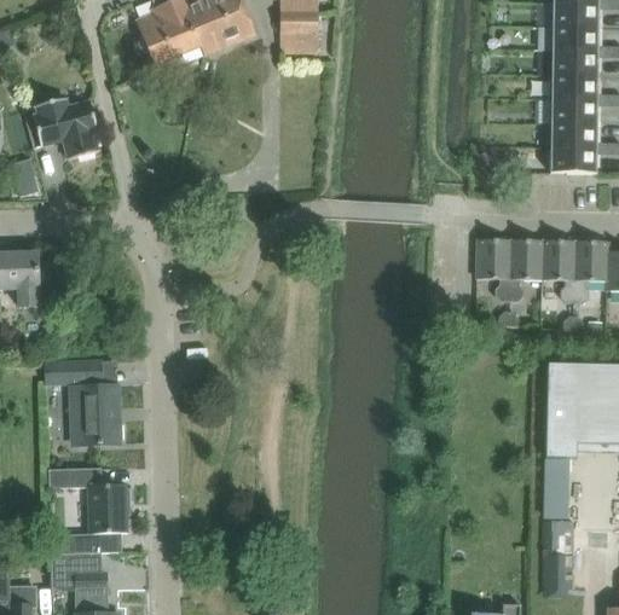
[(152,0),(158,12),(138,21),(155,62),(201,42),(181,0),(152,0)]
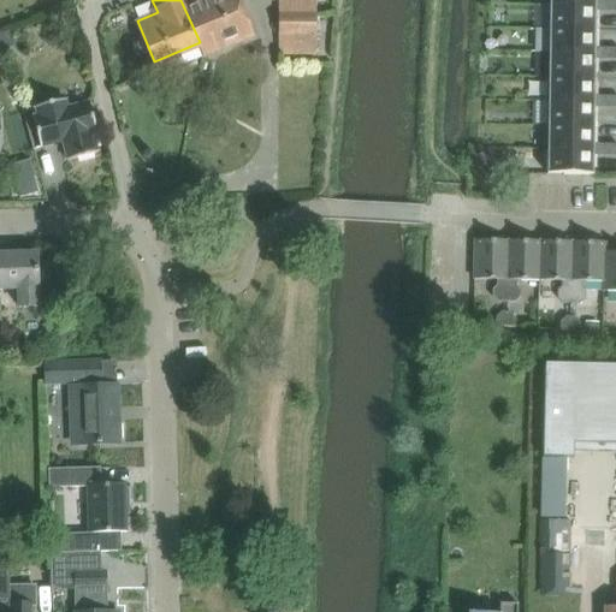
[(181,0),(200,42),(203,53),(254,33),(241,0),(181,0)]
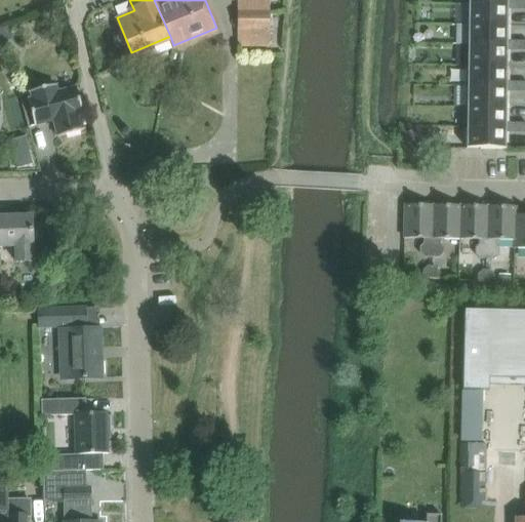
[(270,43),(270,8),(269,0),(237,0),(237,43),(270,43)]
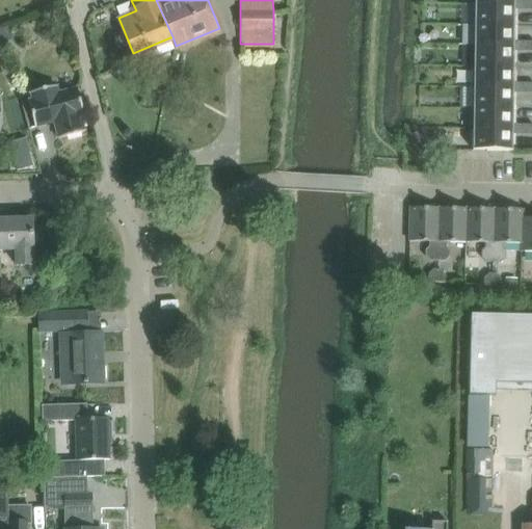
[(475,0),(475,1),(514,1),(514,7),(525,8),(525,0),(475,0)]
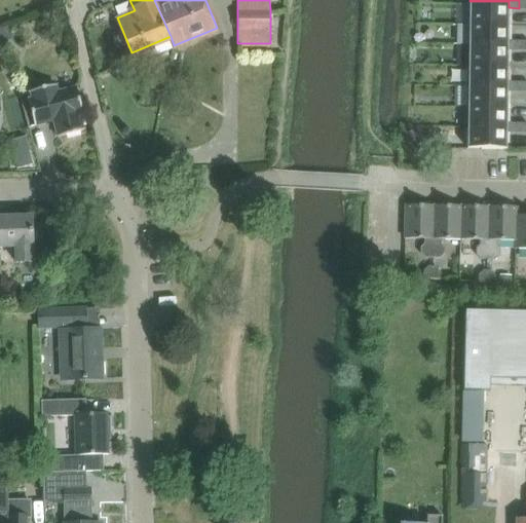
[(470,1),(470,22),(509,22),(509,7),(509,1),(470,1)]
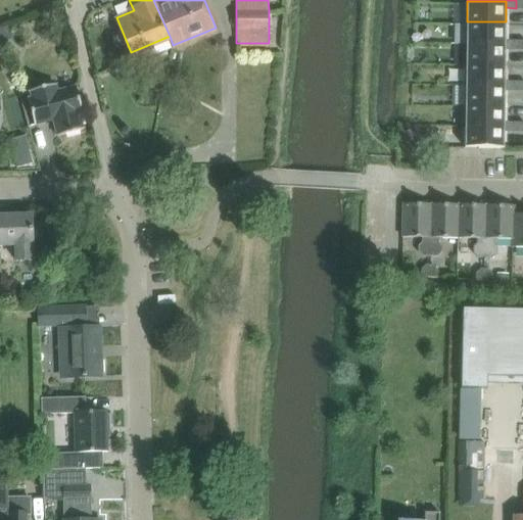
[(467,21),(466,42),(505,43),(506,37),(506,21),(467,21)]
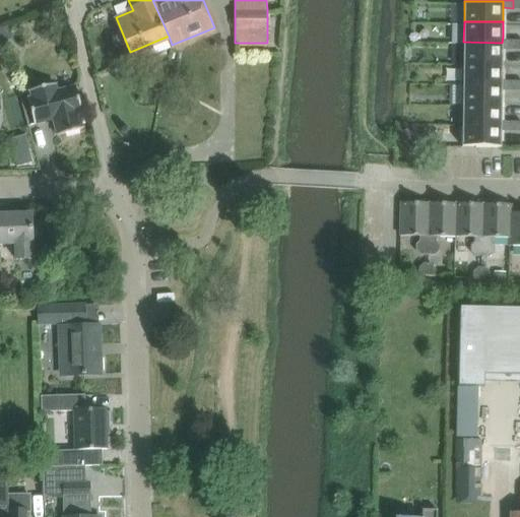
[(19,92),(14,72),(1,42),(12,37),(7,24),(0,26),(0,63),(4,74),(10,95),(19,92)]
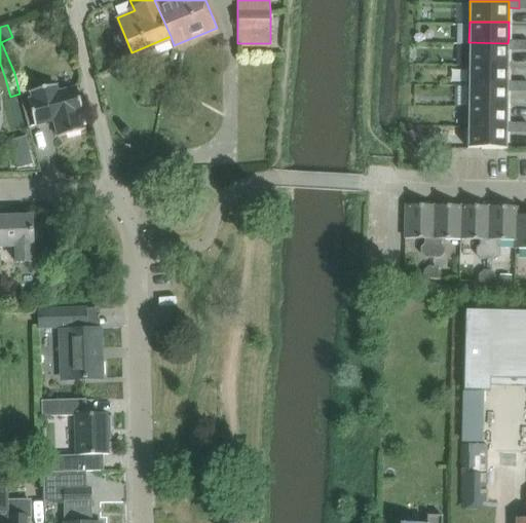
[(468,42),(468,63),(508,64),(508,49),(519,49),(519,37),(509,37),(508,43),(468,42)]
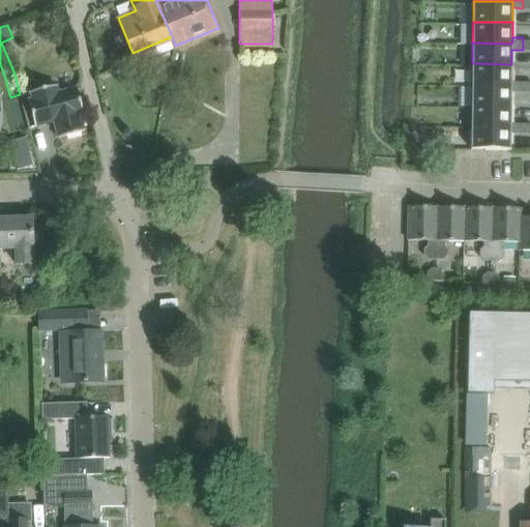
[(472,63),(472,85),(511,85),(511,91),(522,91),(522,79),(511,79),(511,64),(472,63)]
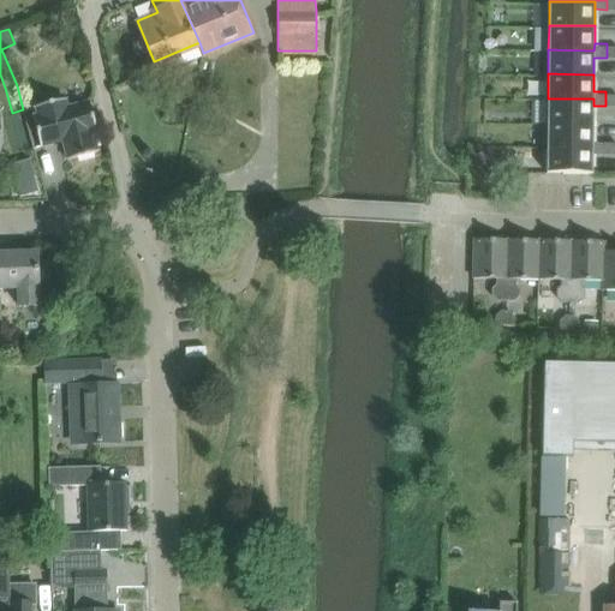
[(67,157),(99,149),(94,131),(97,130),(89,99),(69,105),(66,96),(35,105),(37,113),(33,114),(41,144),(63,139),(67,157)]
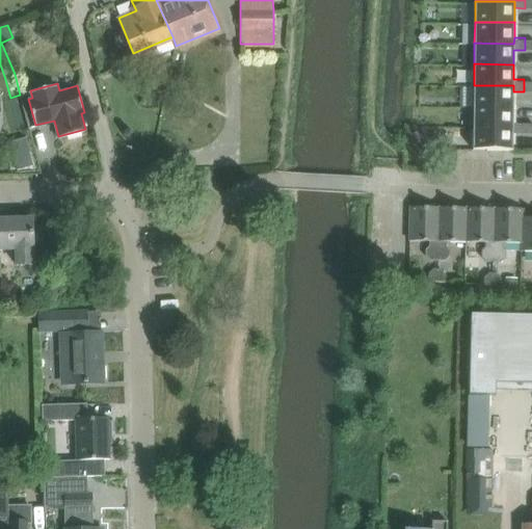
[(474,85),(473,106),(512,106),(513,91),(513,85),(474,85)]
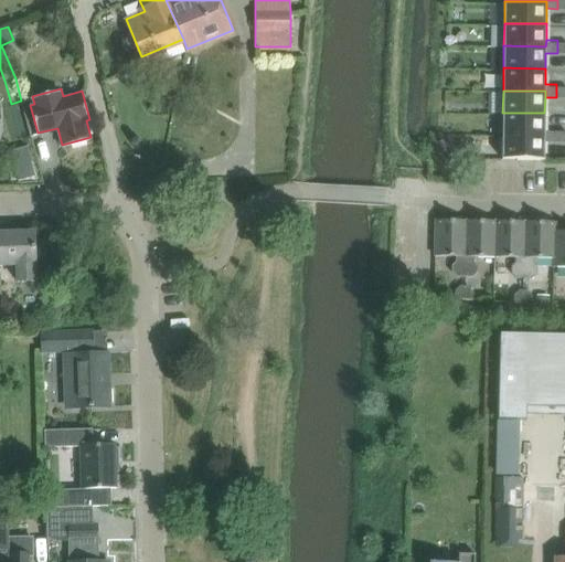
[(502,113),(502,135),(544,135),(544,141),(555,141),(556,128),(544,128),(544,113),(502,113)]
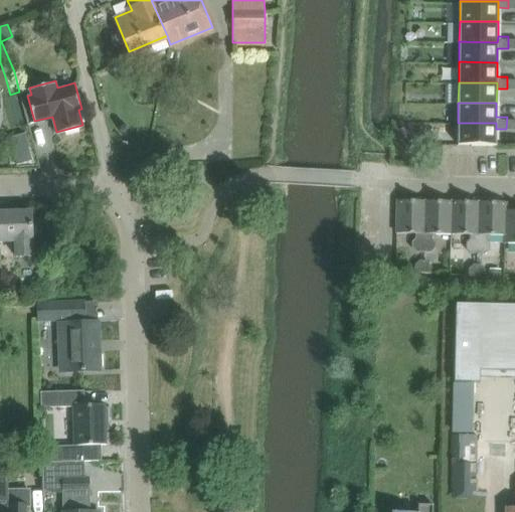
[(514,116),(507,117),(506,129),(514,128),(514,116)]
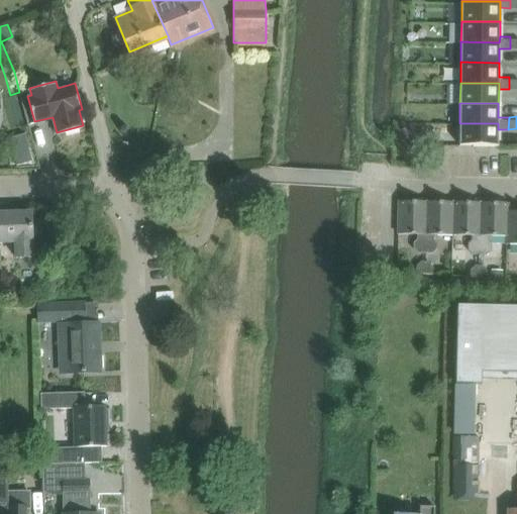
[(459,123),(459,143),(498,144),(498,129),(498,123),(459,123)]
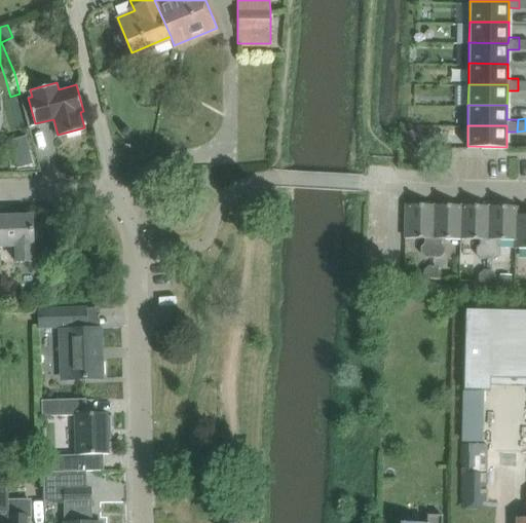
[(405,236),(425,236),(425,240),(421,245),(421,251),(425,255),(433,255),(434,202),(406,202),(405,236)]
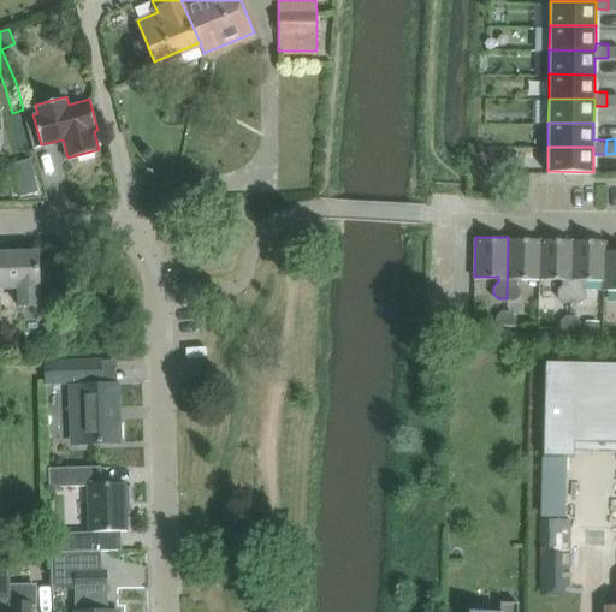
[(508,237),(507,298),(516,299),(521,293),(521,286),(517,283),(517,277),(539,277),(540,238),(508,237)]
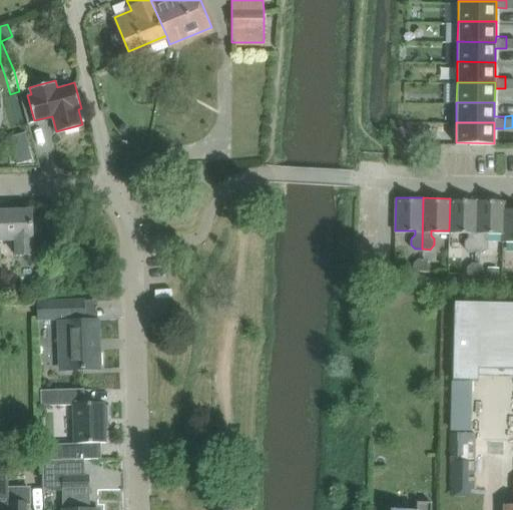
[(450,198),(449,230),(468,231),(468,235),(465,239),(465,245),(469,249),(476,249),(476,198),(450,198)]
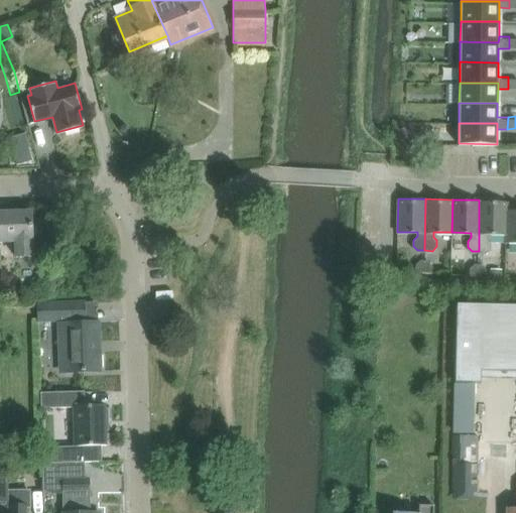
[(479,200),(479,251),(487,252),(491,247),(491,241),(488,238),(488,233),(506,233),(506,209),(507,209),(507,201),(479,200)]
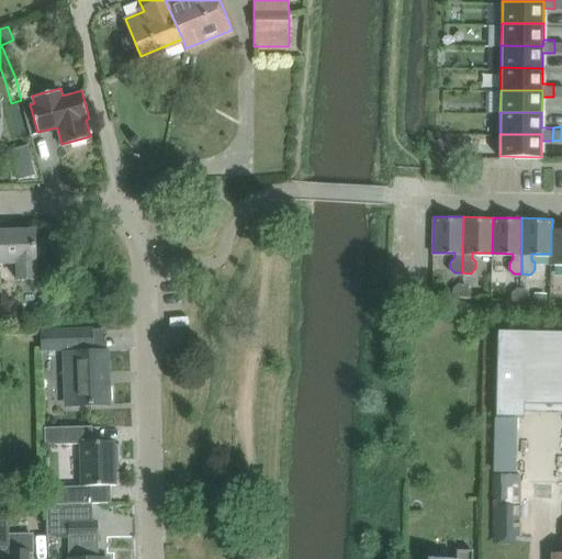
[(551,227),(551,254),(551,263),(561,263),(561,226),(552,227),(551,227)]
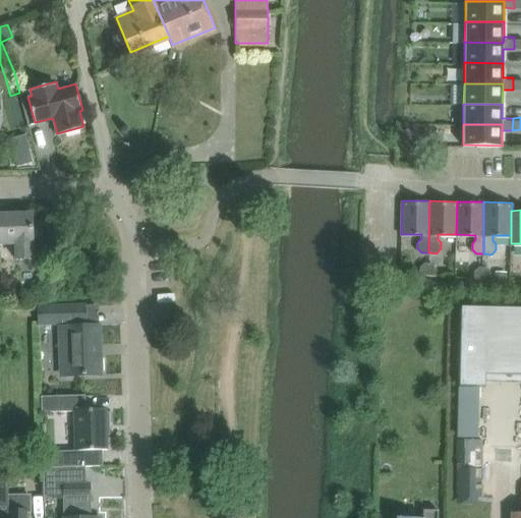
[(0,242),(15,242),(16,257),(33,256),(31,212),(0,212),(0,242)]
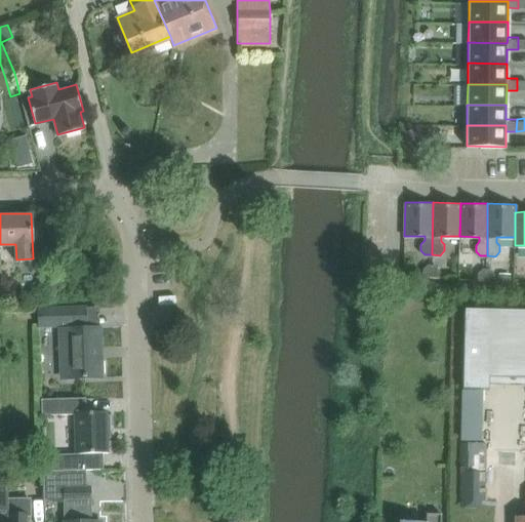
[(422,267),(422,274),(431,274),(431,263),(427,262),(422,267)]
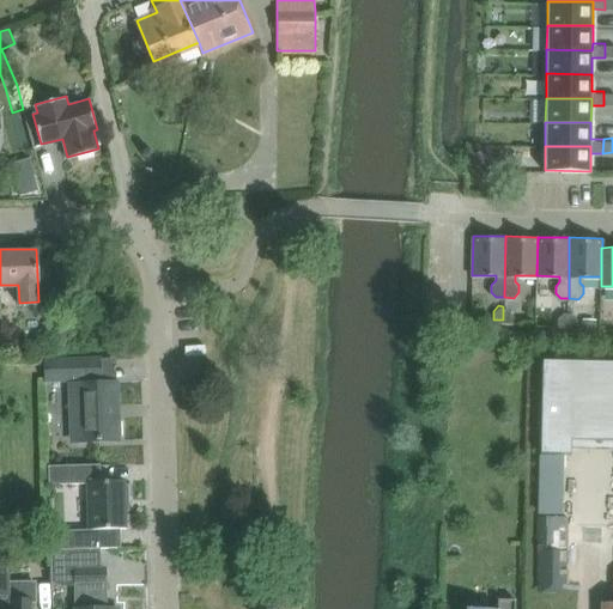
[(503,306),(503,320),(511,321),(513,312),(508,306),(503,306)]
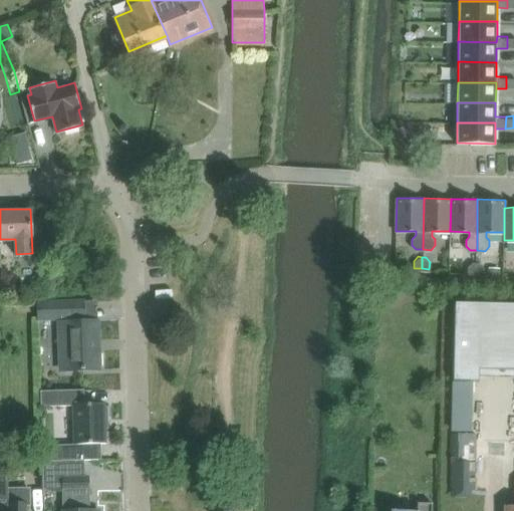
[(468,265),(467,272),(476,273),(476,261),(472,261),(468,265)]
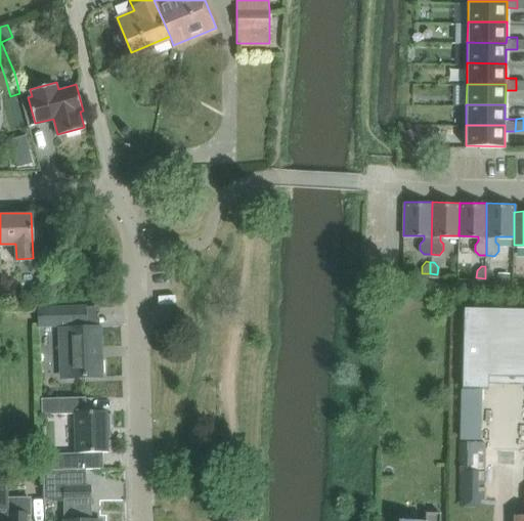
[(496,278),(511,279),(511,271),(496,271),(496,278)]
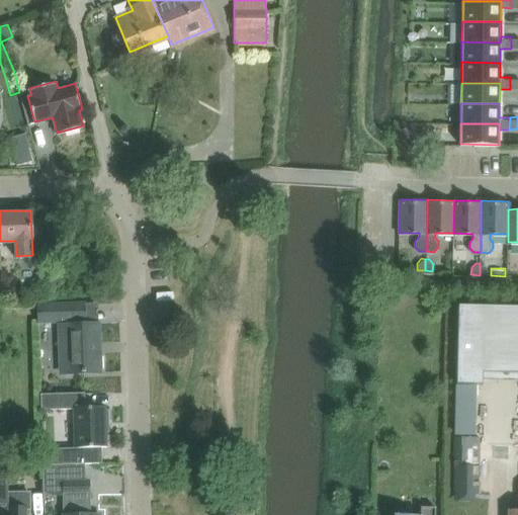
[(71,361),(71,371),(100,370),(98,322),(85,322),(84,301),(36,303),(37,320),(64,319),(66,361),(71,361)]
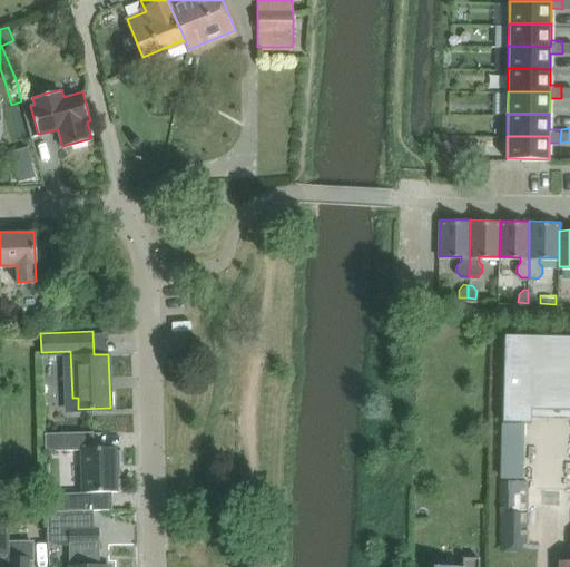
[(569,333),(503,333),(502,420),(531,421),(532,408),(569,408),(569,333)]
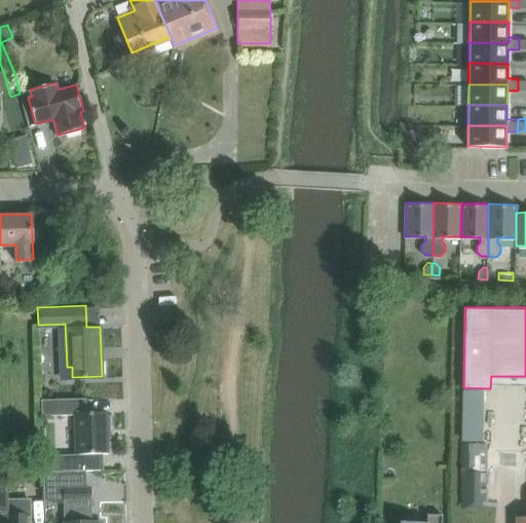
[(86,398),(58,399),(58,413),(74,412),(75,453),(42,454),(42,471),(91,469),(91,452),(108,452),(108,426),(110,425),(110,414),(107,414),(107,411),(86,412),(86,398)]
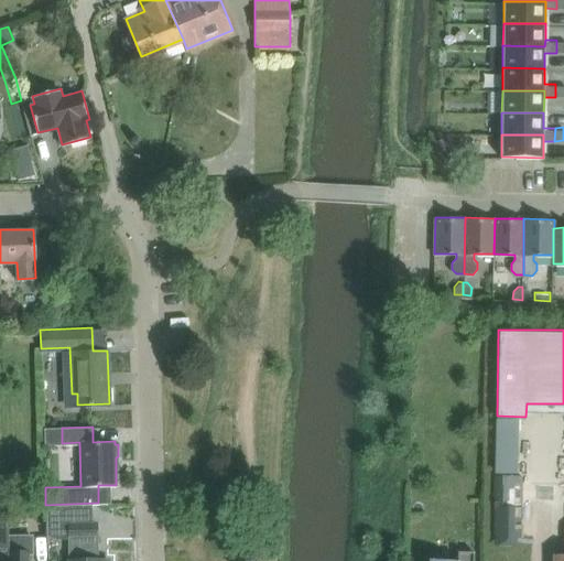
[(3,506),(0,505),(0,560),(26,560),(26,552),(33,552),(33,532),(4,532),(3,506)]
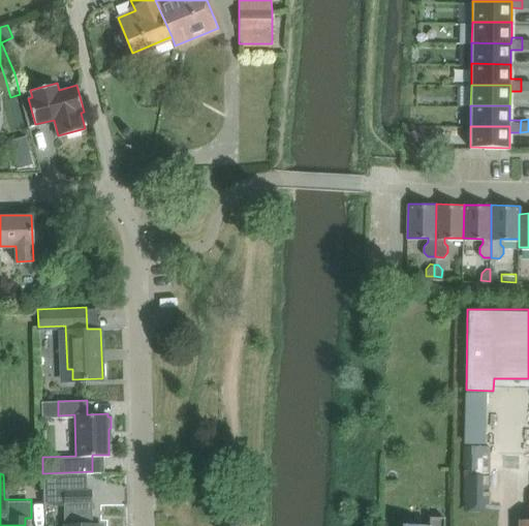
[(91,489),(70,490),(65,490),(65,503),(91,502),(91,489)]
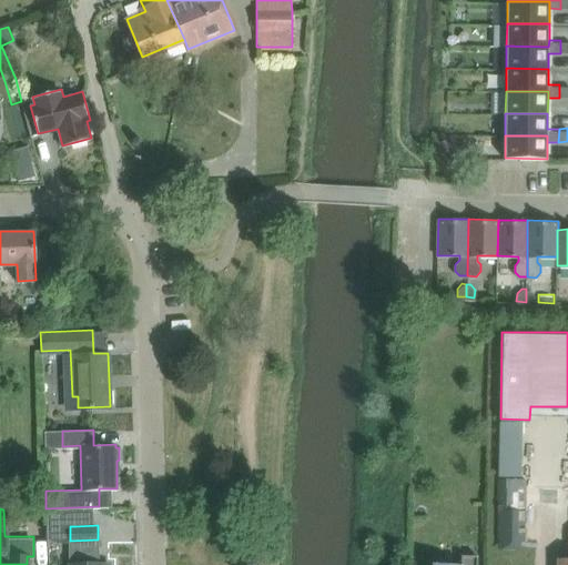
[(430,564),(477,564),(477,555),(462,554),(460,564),(432,563),(430,564)]
